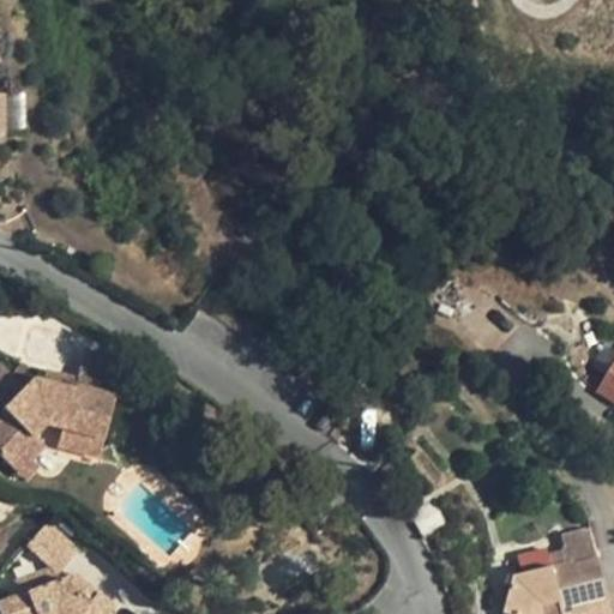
[(76,389),(47,381),(32,378),(19,365),(11,372),(0,361),(0,404),(12,416),(0,428),(0,453),(13,467),(28,451),(34,456),(44,444),(36,434),(47,421),(61,426),(59,444),(101,455),(114,396),(76,386),(76,389)]
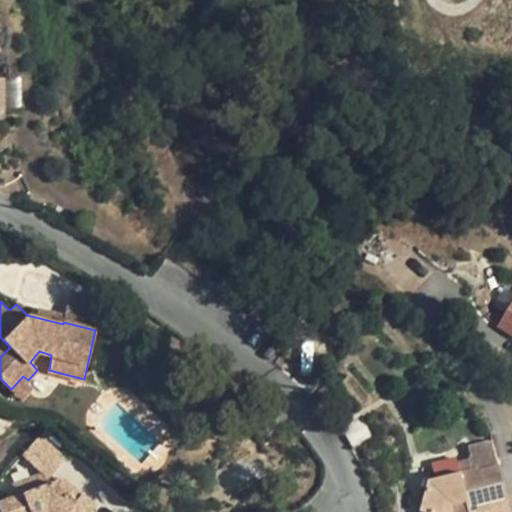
[(511,304),(497,326),(511,336),(511,304)]
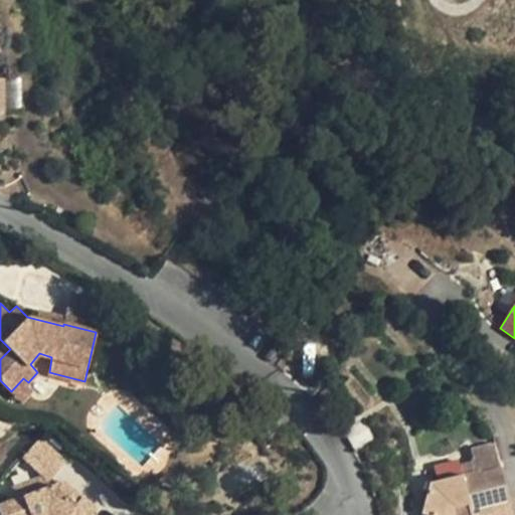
[(42,310),(39,320),(63,326),(63,324),(65,316),(42,310)]
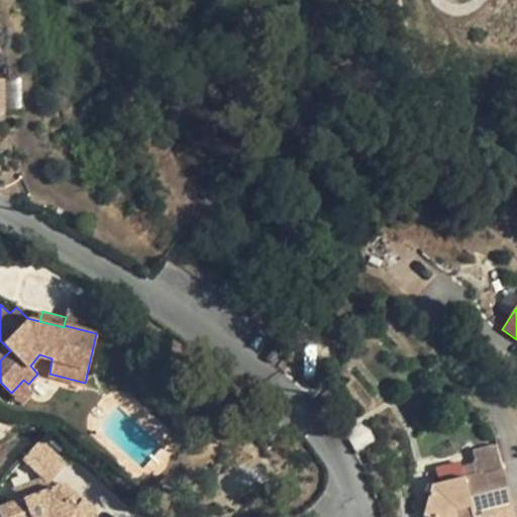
[(0,360),(10,350),(0,340),(0,360)]
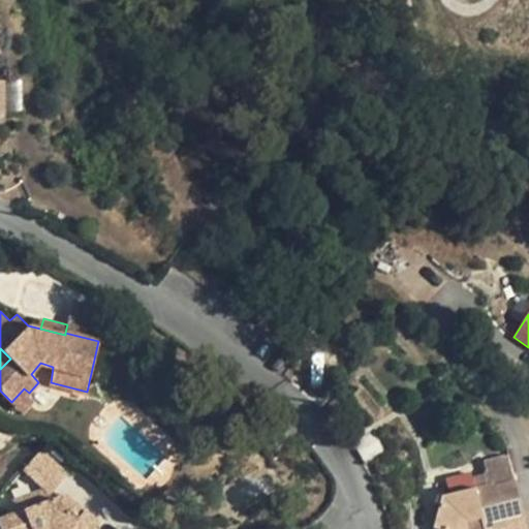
[(36,400),(29,393),(24,389),(11,402),(24,413),(36,400)]
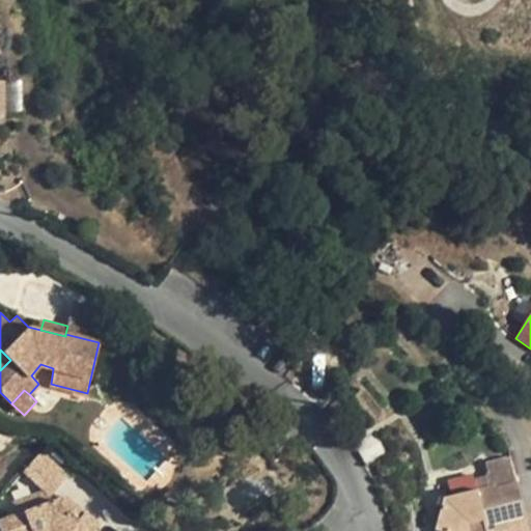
[(43,449),(23,470),(42,486),(48,493),(49,494),(67,472),(43,449)]
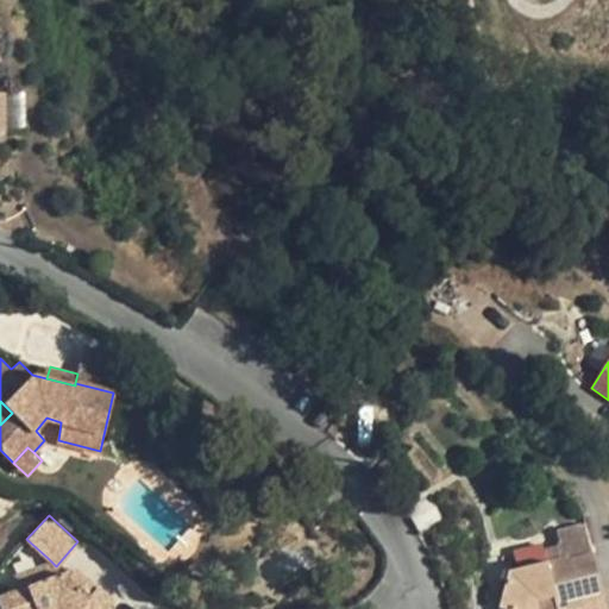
[(603,592),(591,545),(585,521),(557,528),(559,538),(556,544),(542,547),(541,542),(514,550),(519,567),(508,570),(500,608),(506,608),(535,608),(538,601),(553,597),(554,604),(603,592)]
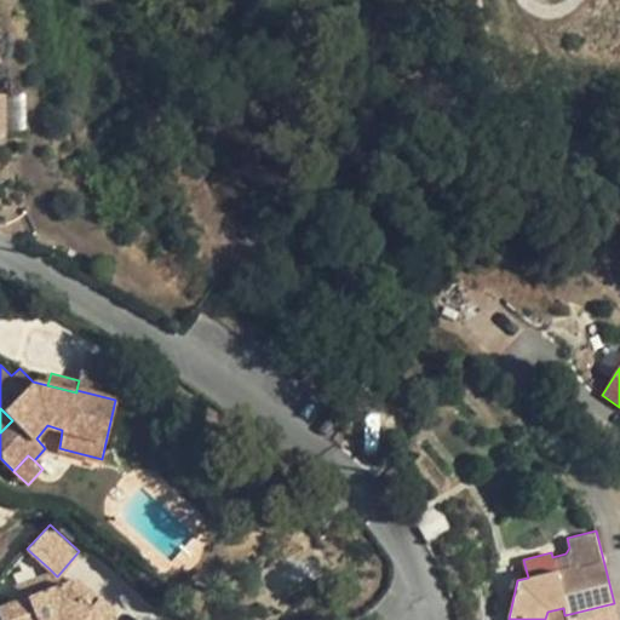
[(57,584),(56,575),(49,568),(15,583),(19,598),(57,584)]
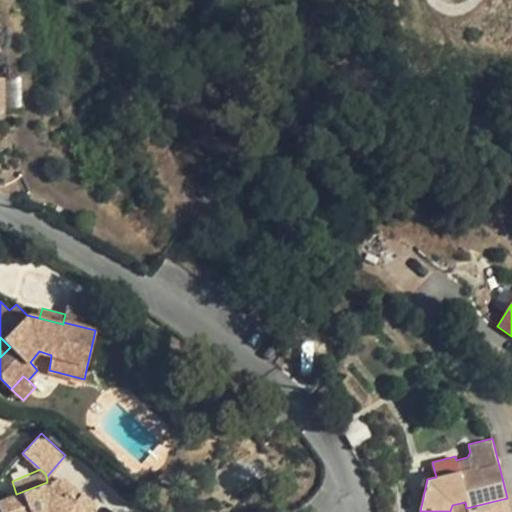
[(92,511),(96,506),(82,493),(75,500),(63,490),(52,480),(47,482),(16,494),(0,500),(0,508),(1,511),(92,511)]
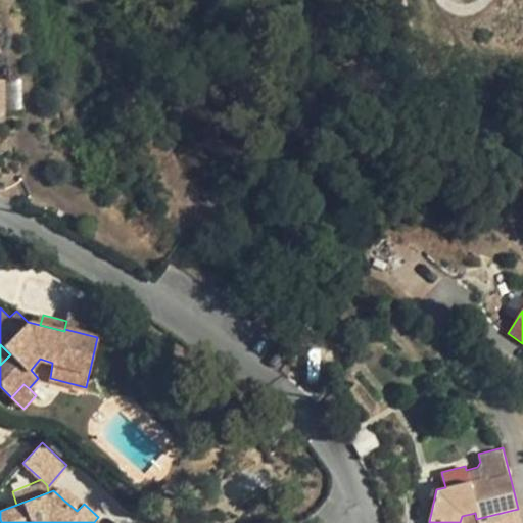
[(72,493),(64,501),(77,511),(84,504),(72,493)]
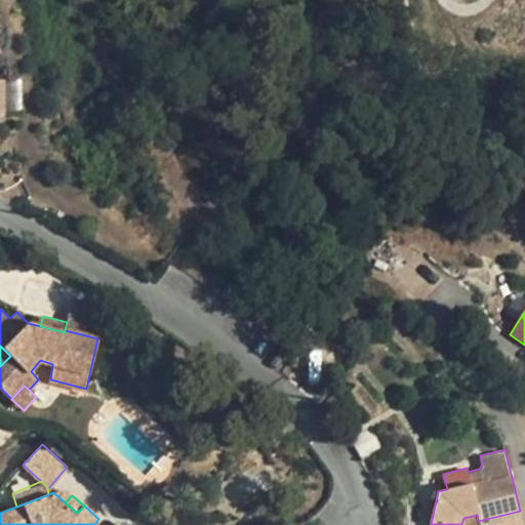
[(473,524),(478,521),(477,515),(463,518),(461,524),(473,524)]
